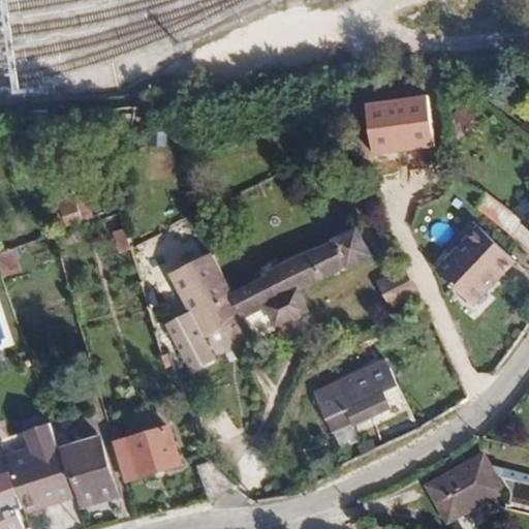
[(432,95),(367,103),(374,156),(438,148),(432,95)]
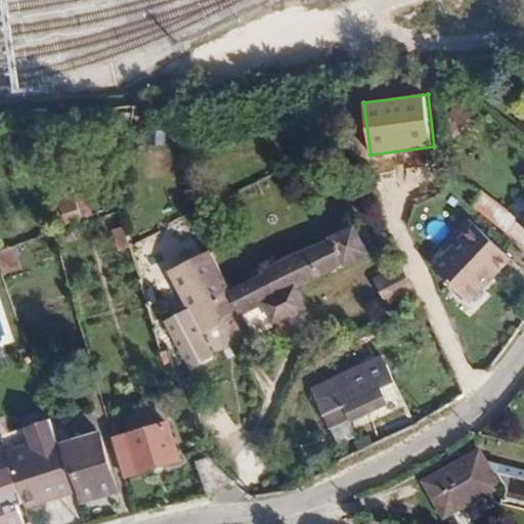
[(466,108),(446,115),(451,130),(471,123),(466,108)]
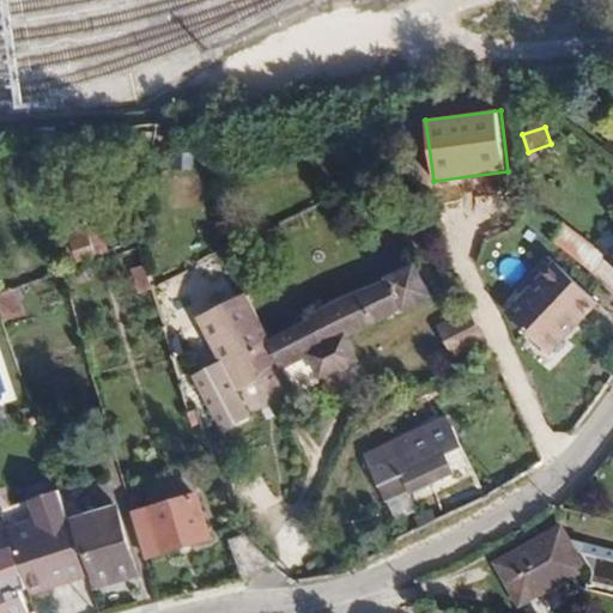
[(107,252),(97,219),(77,226),(77,231),(68,234),(72,244),(77,259),(78,263),(95,259),(95,255),(107,252)]
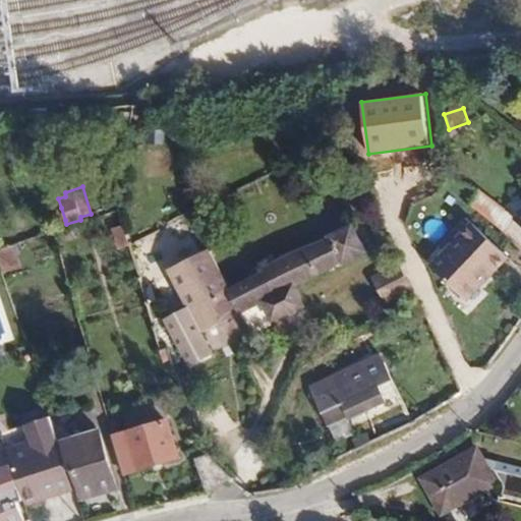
[(514,218),(479,190),(472,207),(503,232),(514,218)]
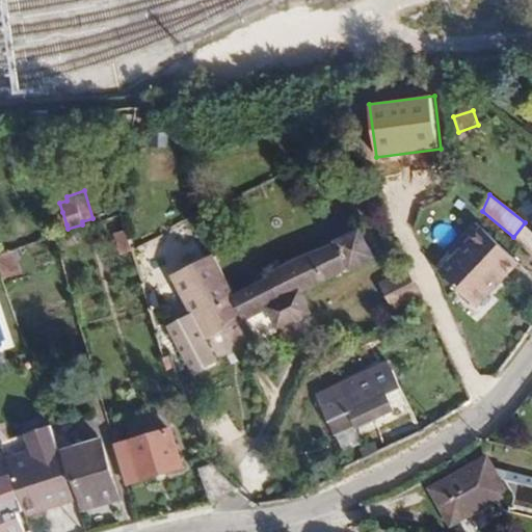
[(67,224),(62,212),(56,214),(60,227),(67,224)]
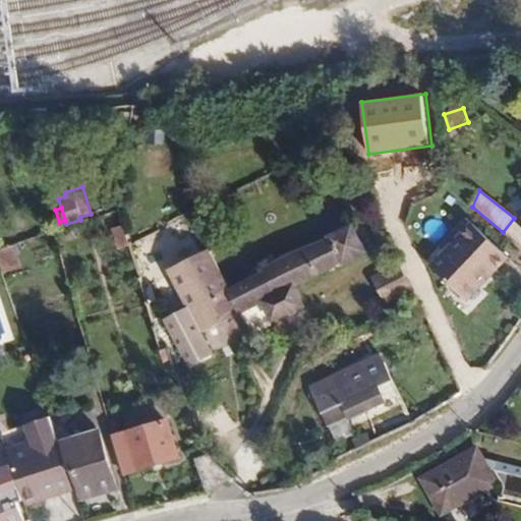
[(507,258),(472,222),(429,266),(465,301),(507,258)]
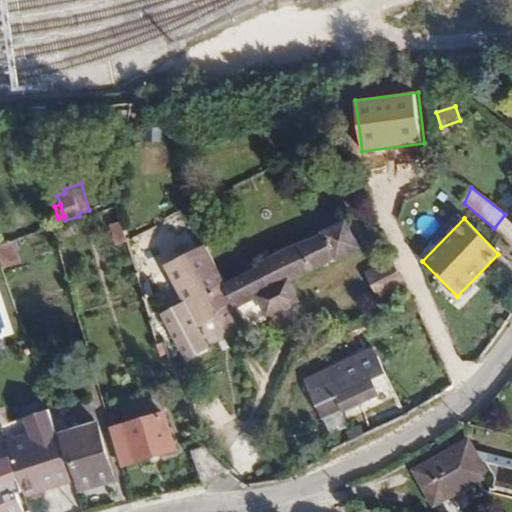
[(127,242),(121,221),(109,225),(115,245),(127,242)]
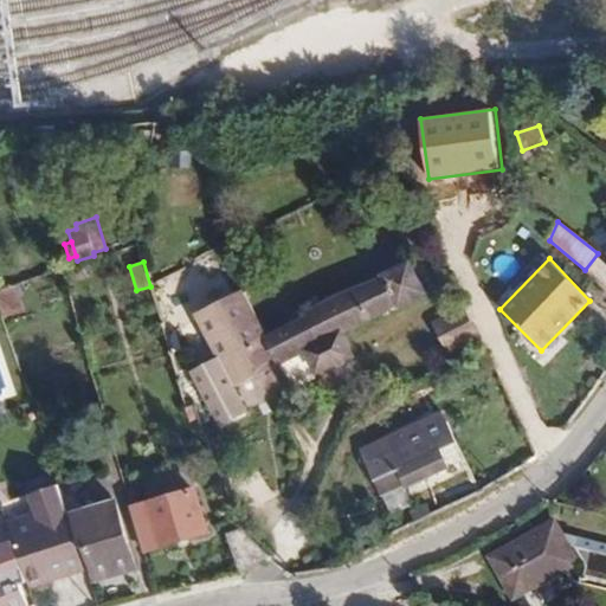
[(345,334),(425,294),(410,262),(302,313),(303,318),(265,335),(281,366),(304,354),(315,375),(354,356),(345,334)]
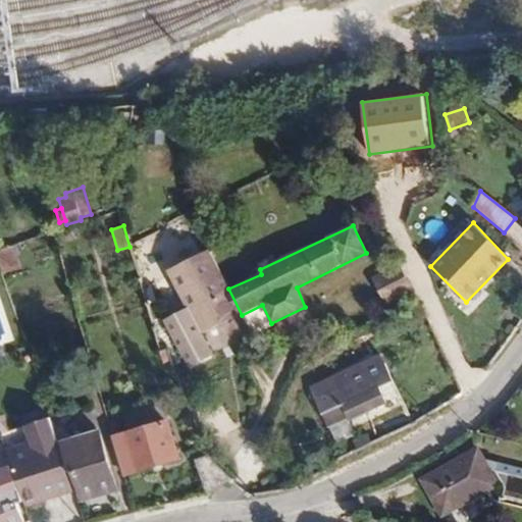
[(49,241),(47,235),(23,242),(25,248),(49,241)]
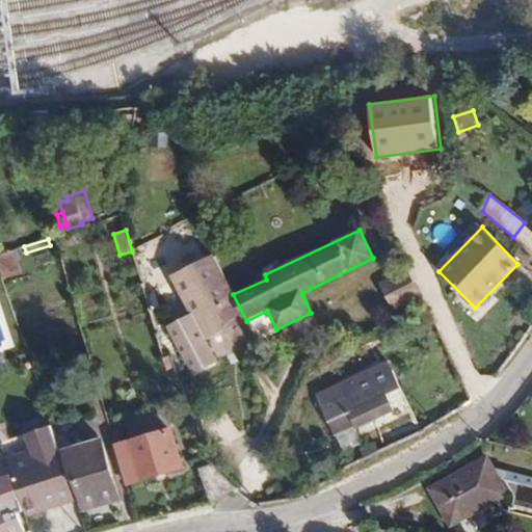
[(233,294),(213,255),(170,274),(205,341),(246,321),(233,294)]
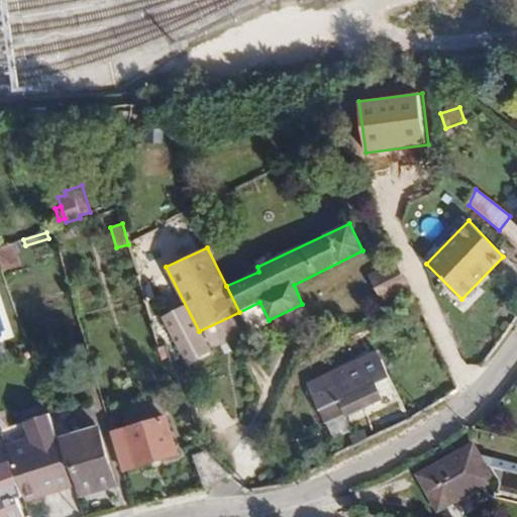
[(380,299),(408,285),(396,261),(369,275),(380,299)]
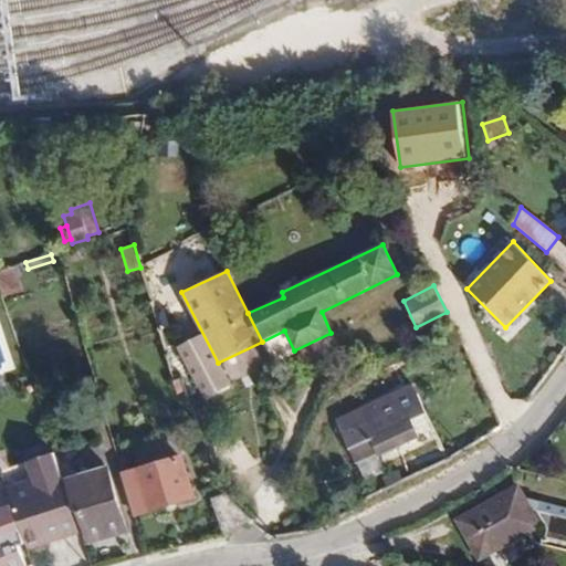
[(425,412),(411,384),(336,420),(348,448),(368,438),(375,453),(357,462),(365,480),(384,471),(379,457),(418,438),(411,419),(425,412)]
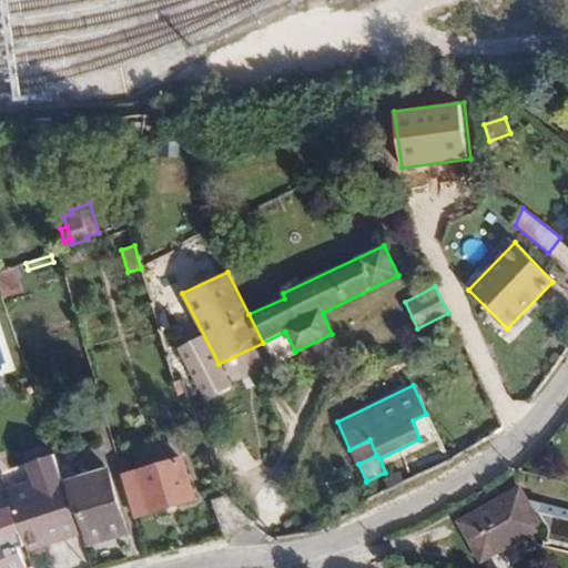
[(73,513),(63,482),(54,454),(28,463),(34,482),(4,490),(10,506),(14,520),(24,551),(80,533),(73,513)]
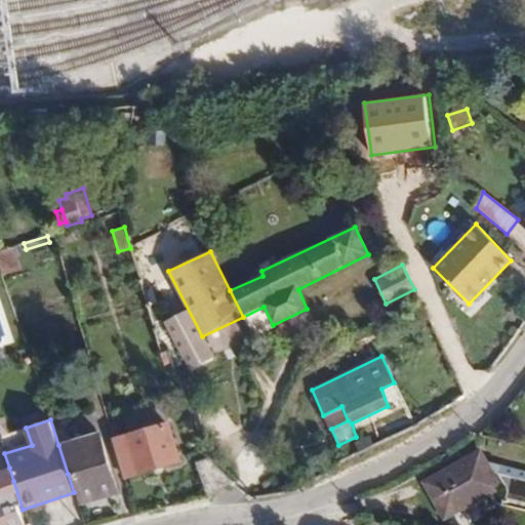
[(179,462),(168,423),(113,439),(113,440),(124,479),(179,462)]
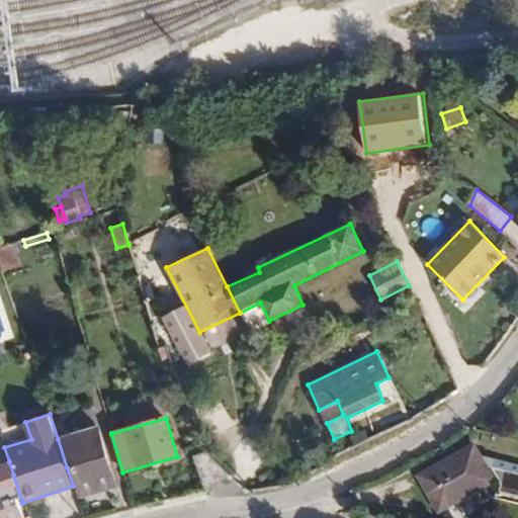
[(115,487),(98,428),(58,439),(67,467),(72,466),(81,498),(115,487)]
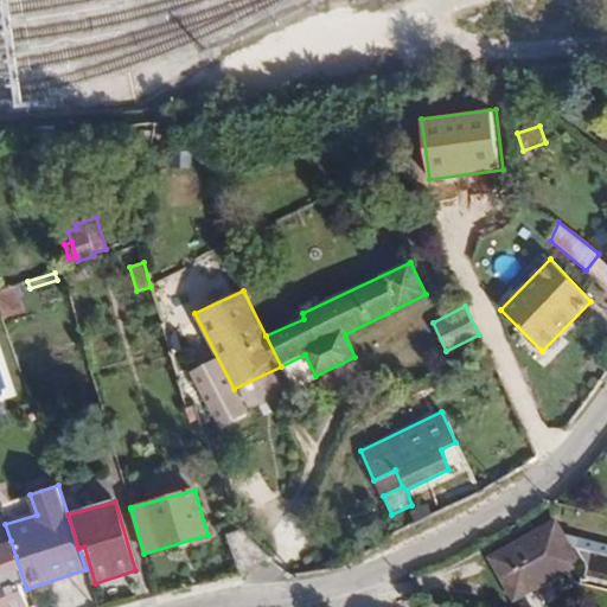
[(556,523),(490,558),(513,602),(580,566),(570,548),(577,550),(589,570),(587,579),(606,581),(606,545),(564,537),(556,523)]
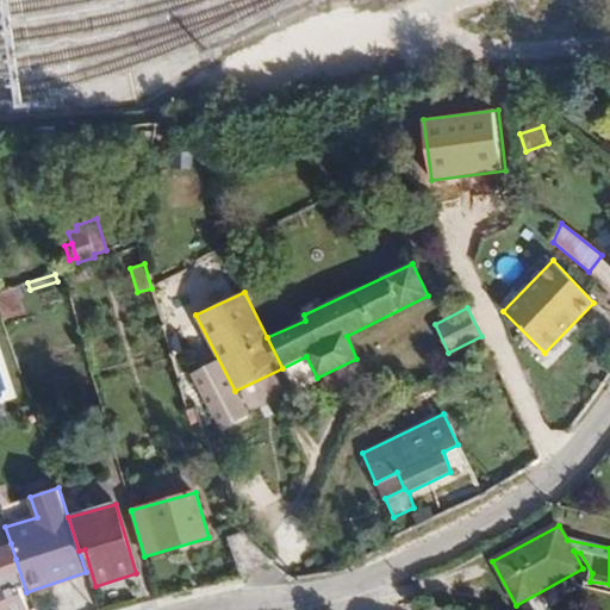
[(269,560),(242,533),(240,534),(226,537),(240,579),(265,562),(269,560)]
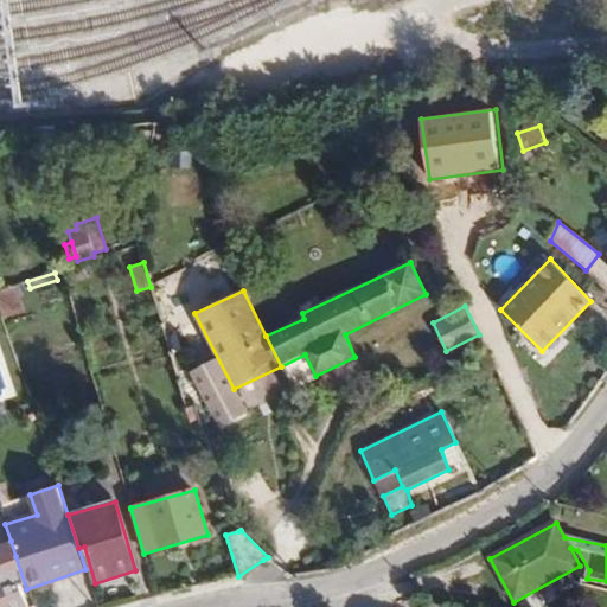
[(16,556),(11,541),(0,544),(6,561),(16,556)]
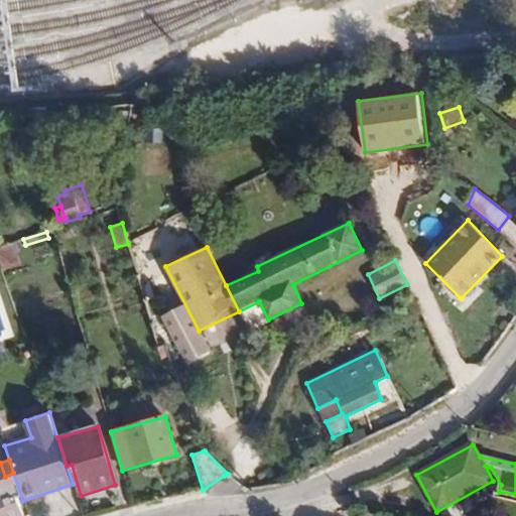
[(14,496),(7,479),(0,481),(0,497),(1,501),(14,496)]
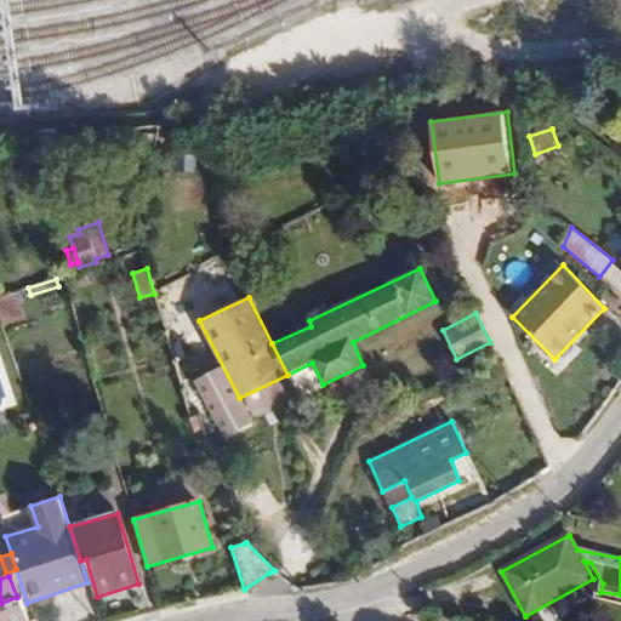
[(27,620),(17,597),(1,603),(0,598),(0,620),(27,620)]
